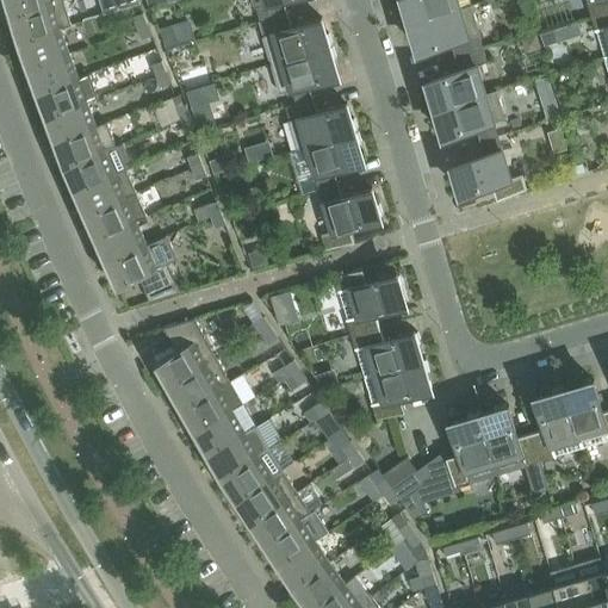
[(62,0),(5,0),(11,18),(63,2),(62,0)]
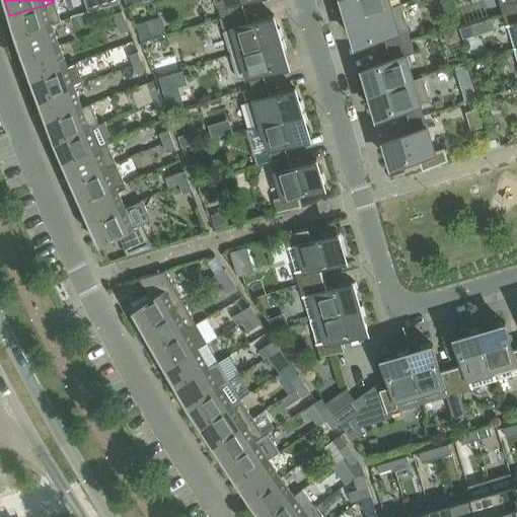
[(96,0),(99,9),(118,3),(116,0),(96,0)]
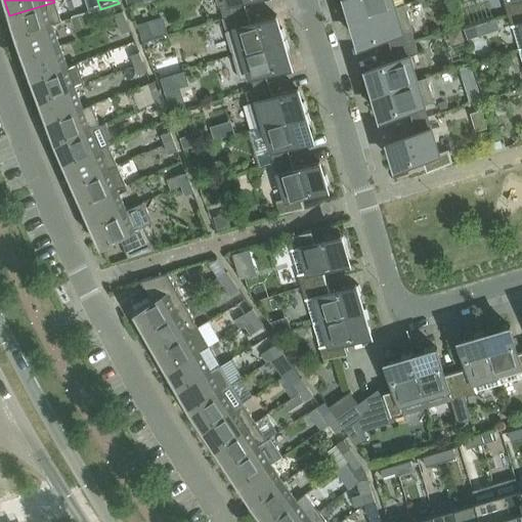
[(219,7),(222,20),(231,17),(247,13),(243,1),(246,0),(215,0),(218,8),(219,7)]
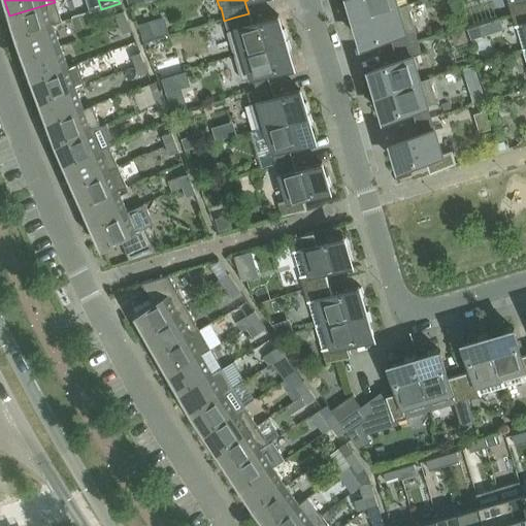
[(394,0),(350,0),(353,10),(351,10),(354,21),(356,20),(356,21),(397,8),(394,0)]
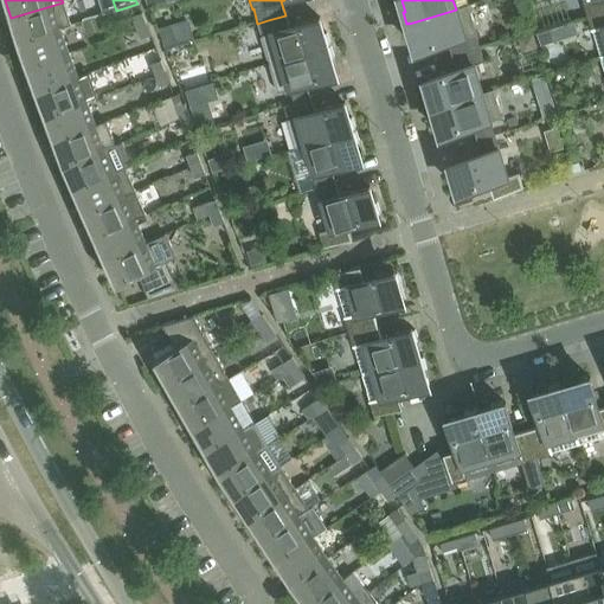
[(603,0),(582,0),(586,17),(603,11),(603,0)]
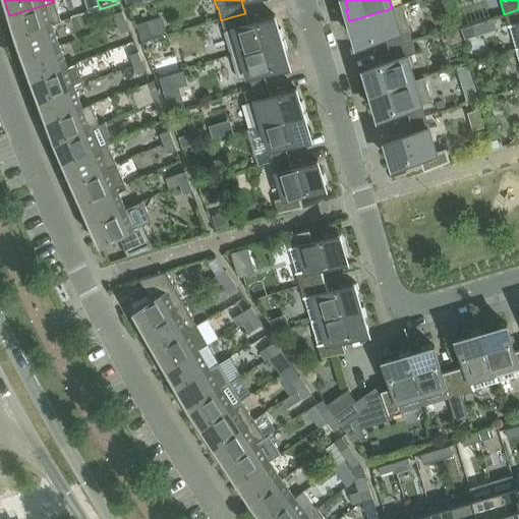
[(51,25),(60,22),(54,2),(9,15),(16,38),(51,25)]
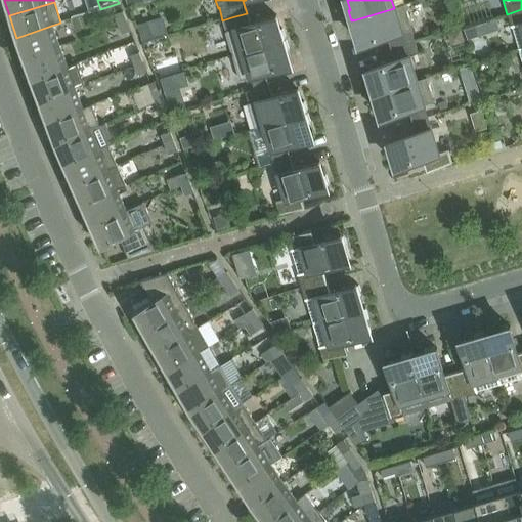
[(360,45),(387,38),(390,49),(414,42),(410,31),(411,31),(404,6),(394,8),(353,20),(354,22),(352,23),(354,32),(356,31),(360,45)]
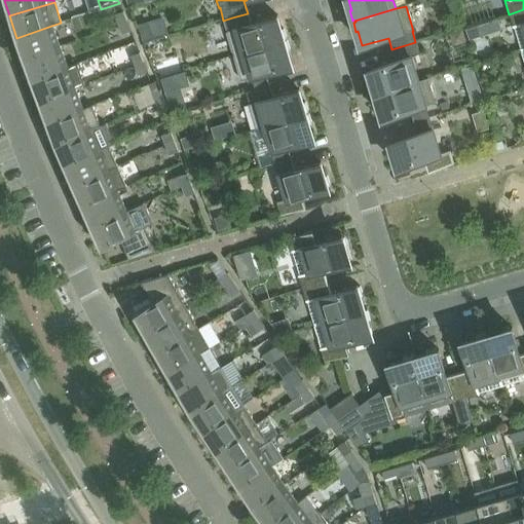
[(523,9),(509,14),(520,51),(523,49),(523,9)]
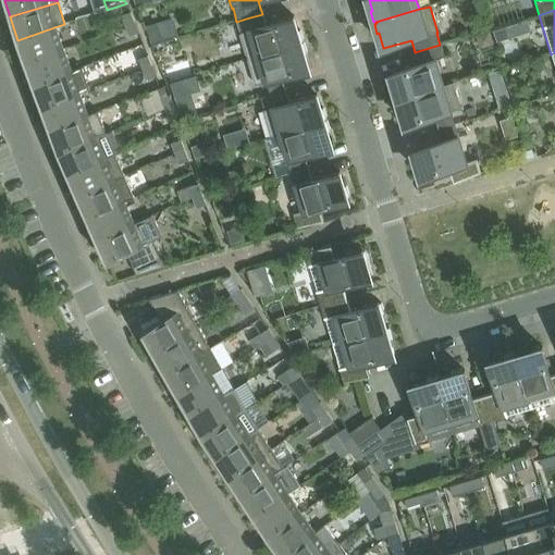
[(131,13),(120,17),(124,27),(134,23),(131,13)]
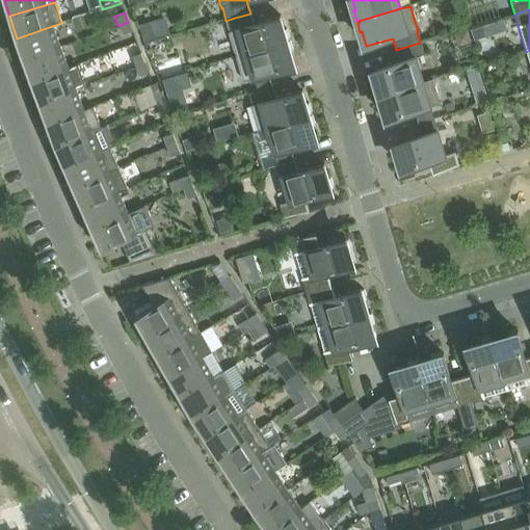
[(280,18),(254,25),(250,14),(235,18),(238,30),(229,32),(236,58),(287,43),(287,42),(289,41),(286,31),(284,31),(280,18)]
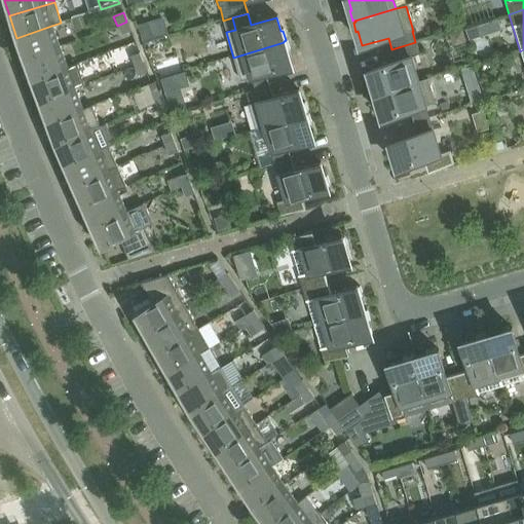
[(121,36),(131,32),(126,22),(117,26),(121,36)]
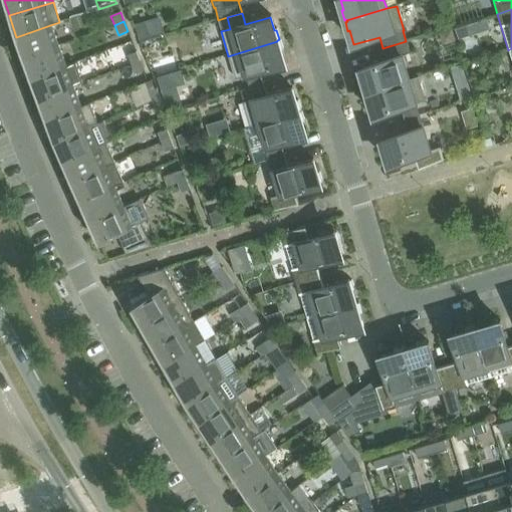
[(50,25),(16,37),(24,58),(57,46),(50,25)]
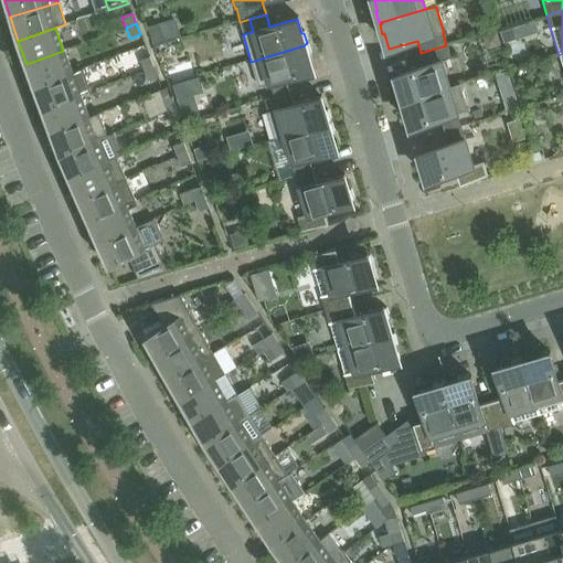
[(160,28),(149,31),(153,44),(163,41),(160,28)]
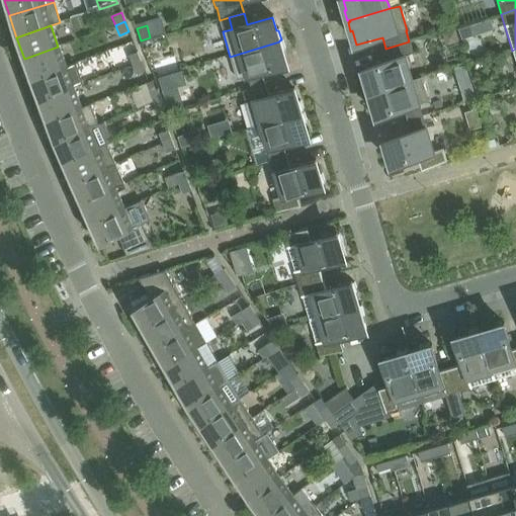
[(469,37),(466,28),(458,31),(460,39),(469,37)]
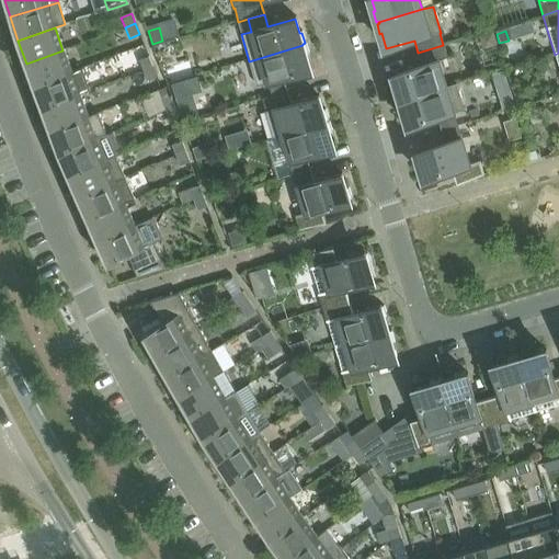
[(483,52),(497,46),(492,32),(478,37),(483,52)]
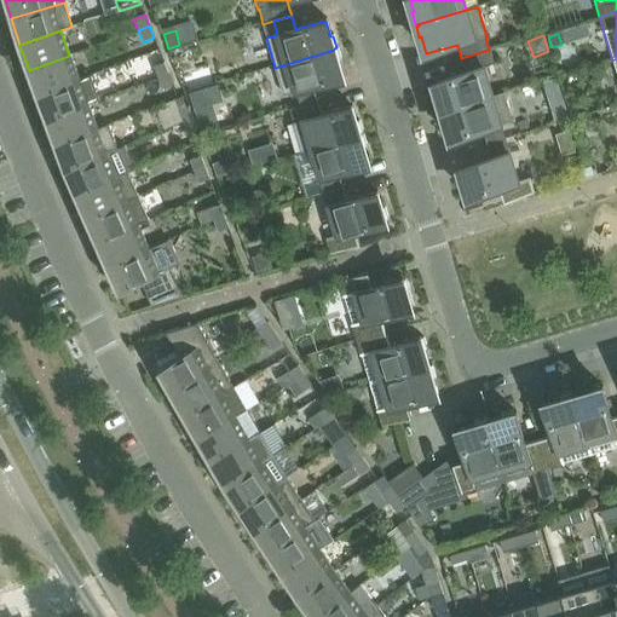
[(338,50),(335,51),(334,50),(275,68),(283,97),(295,93),(299,107),(317,102),(312,87),(342,79),(338,62),(340,62),(338,50)]
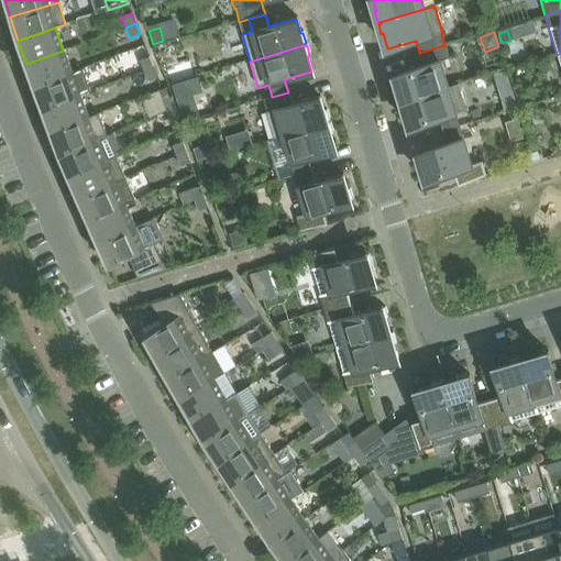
[(398,89),(400,100),(403,99),(404,100),(447,88),(439,62),(449,58),(444,45),(419,53),(424,66),(395,74),(399,89),(398,89)]
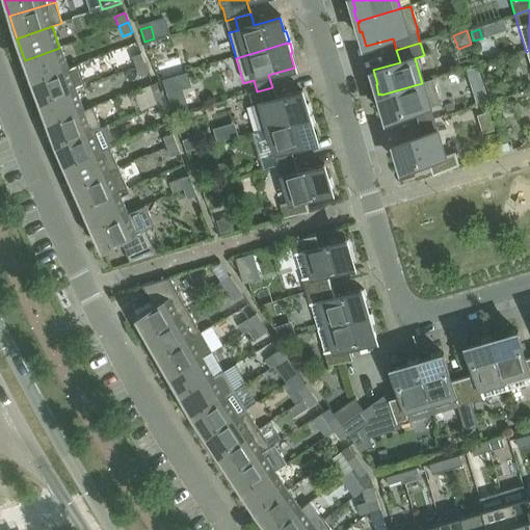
[(59,48),(25,60),(32,82),(68,69),(59,48)]
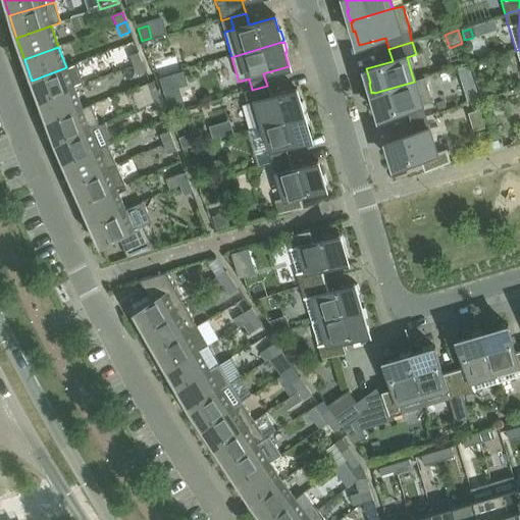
[(138,53),(128,57),(133,66),(142,63),(138,53)]
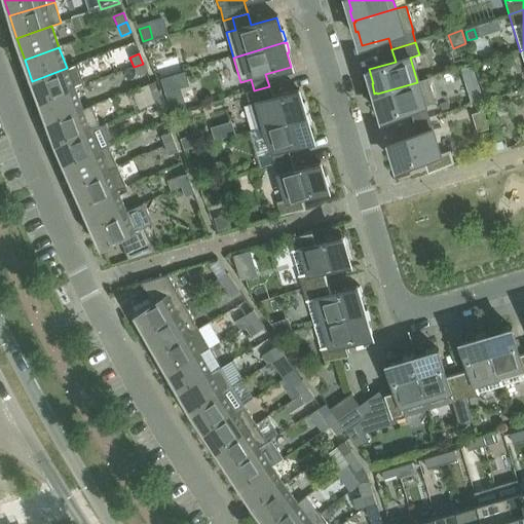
[(137,77),(147,73),(143,64),(134,67),(137,77)]
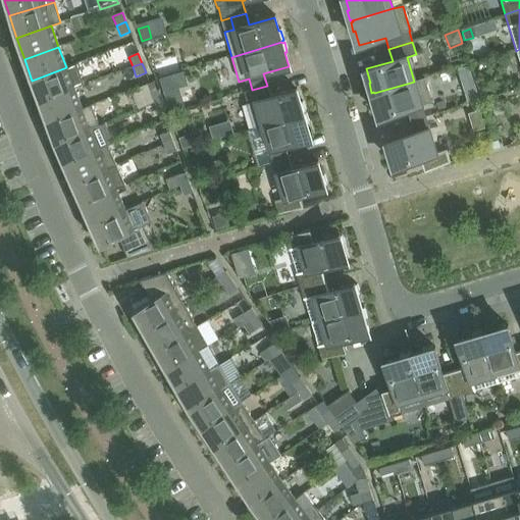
[(66,67),(32,81),(40,101),(73,88),(84,85),(78,67),(76,64),(66,67)]
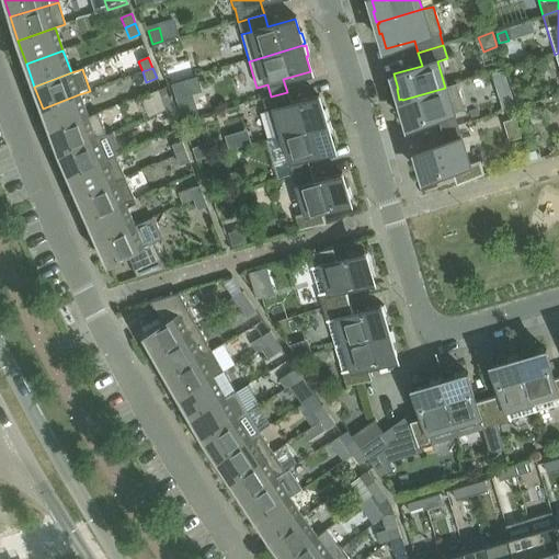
[(166,83),(178,80),(174,69),(162,72),(166,83)]
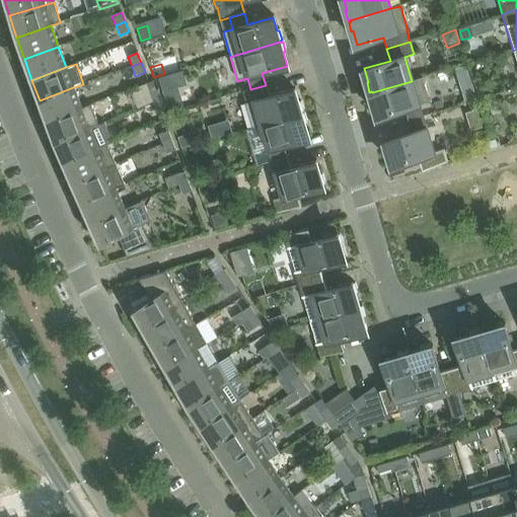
[(161,92),(176,87),(185,85),(180,71),(157,78),(161,92)]
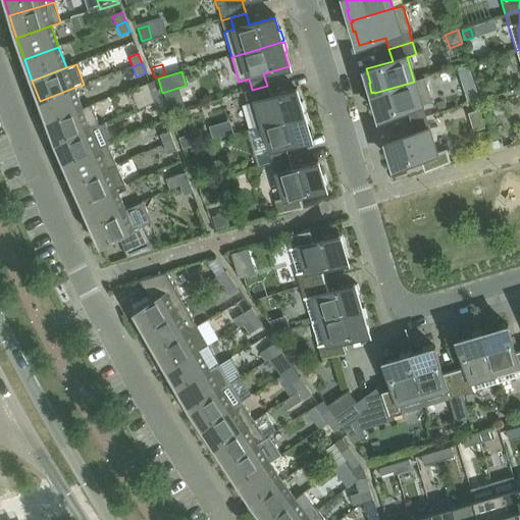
[(431,103),(424,79),(414,82),(374,93),(374,94),(372,95),(375,104),(377,104),(381,117),(407,110),(410,121),(425,117),(422,106),(431,103)]
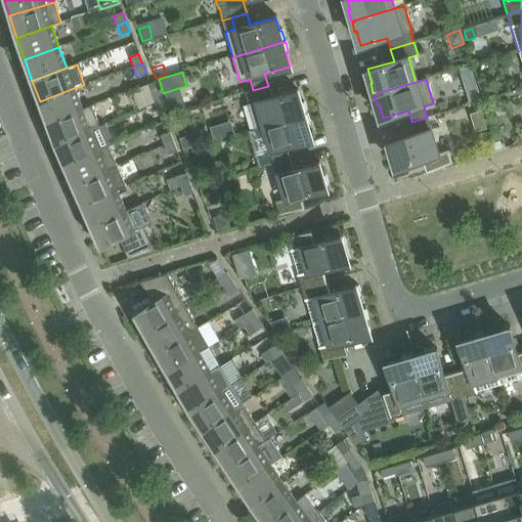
[(297,90),(271,97),(268,86),(253,90),(245,93),(248,105),(247,105),(254,130),(264,127),(305,115),(304,114),(306,114),(303,103),(301,104),(297,90)]
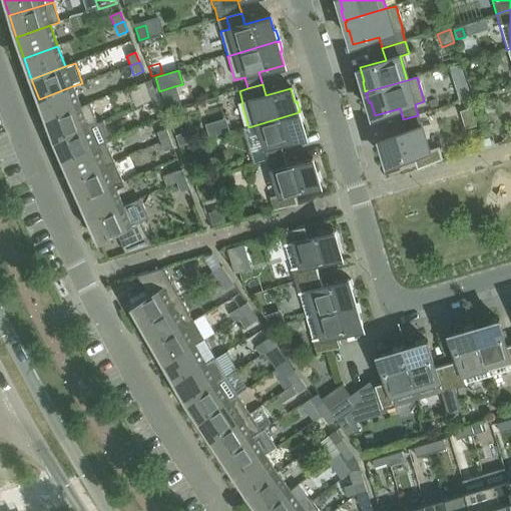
[(467,85),(458,87),(462,100),(470,97),(467,85)]
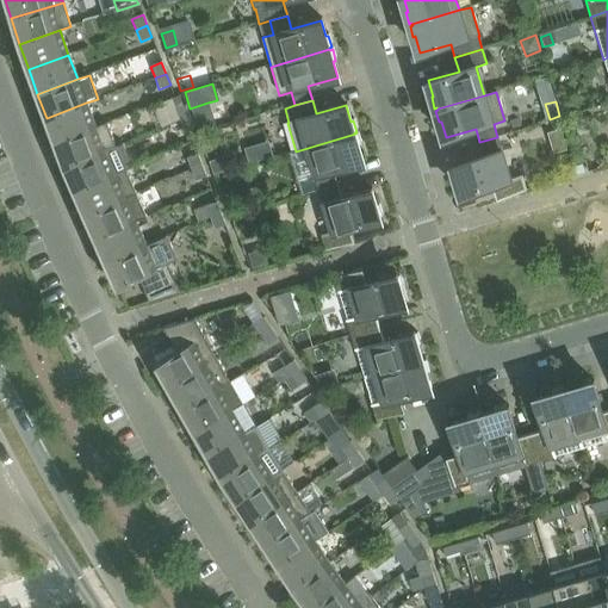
[(86,103),(47,118),(55,142),(95,128),(86,103)]
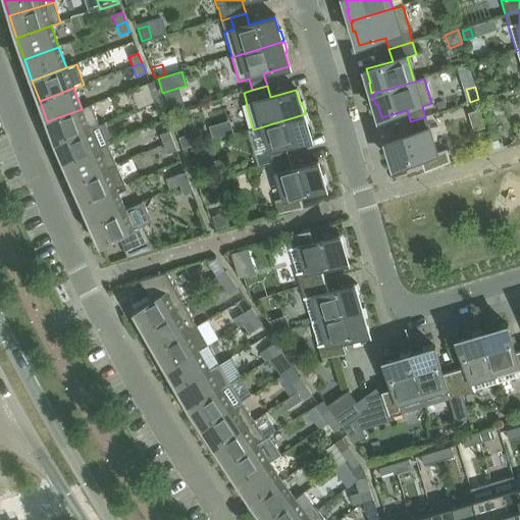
[(159,91),(150,95),(154,104),(163,100),(159,91)]
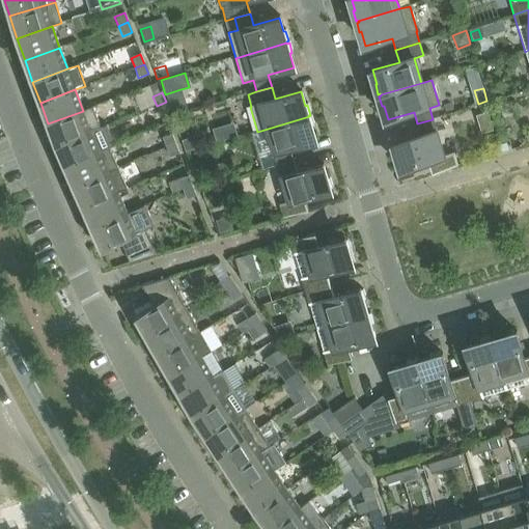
[(160,115),(169,112),(166,102),(157,106),(160,115)]
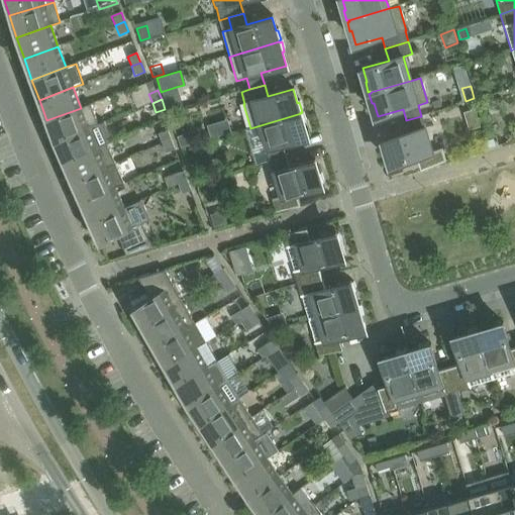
[(90,104),(81,108),(46,120),(55,142),(88,128),(98,125),(92,108),(90,104)]
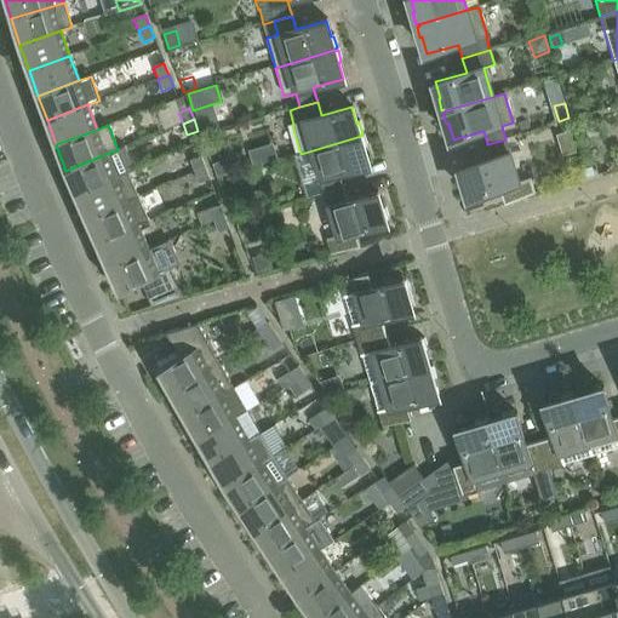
[(364,137),(361,137),(361,136),(313,150),(325,194),(343,188),(338,175),(370,165),(365,149),(367,148),(364,137)]
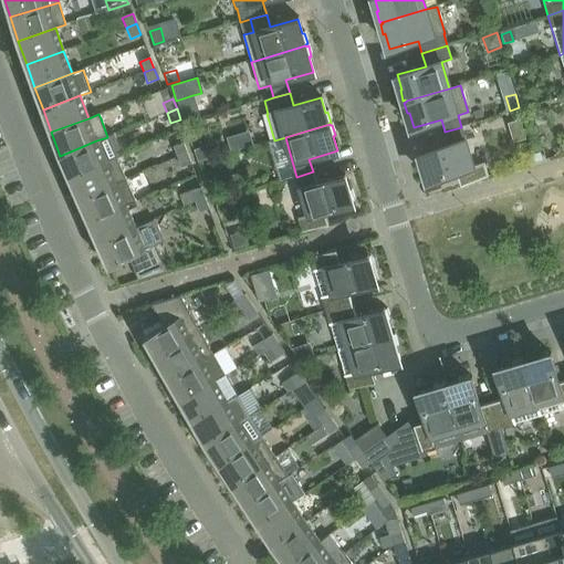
[(483,164),(472,167),(461,127),(445,132),(449,145),(421,153),(426,168),(424,169),(427,179),(428,179),(429,181),(457,173),(461,186),(488,178),(483,164)]
